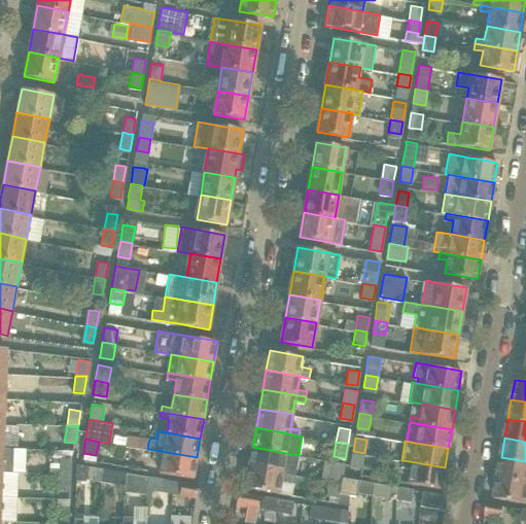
[(0,445),(0,469),(1,470),(12,470),(13,446),(2,446),(0,445)]
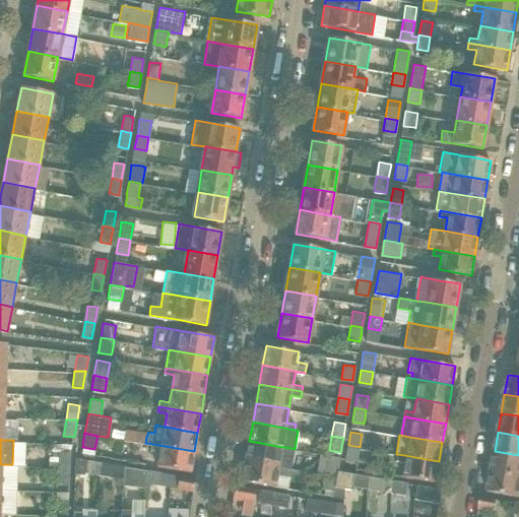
[(249,441),(246,460),(278,465),(288,467),(292,468),(295,449),(292,448),(282,447),(249,441)]
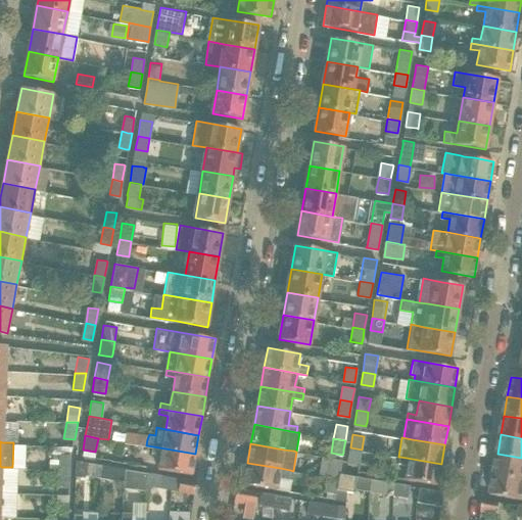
[(153,446),(152,453),(160,454),(157,468),(159,468),(172,470),(192,474),(195,454),(153,446)]
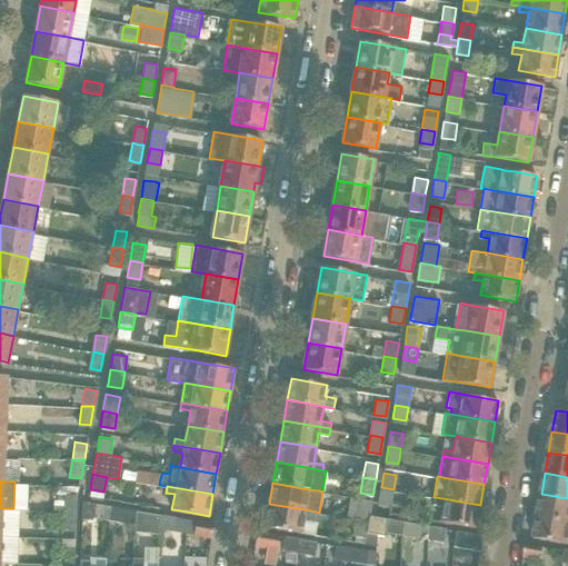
[(381,487),(379,504),(391,506),(394,489),(381,487)]
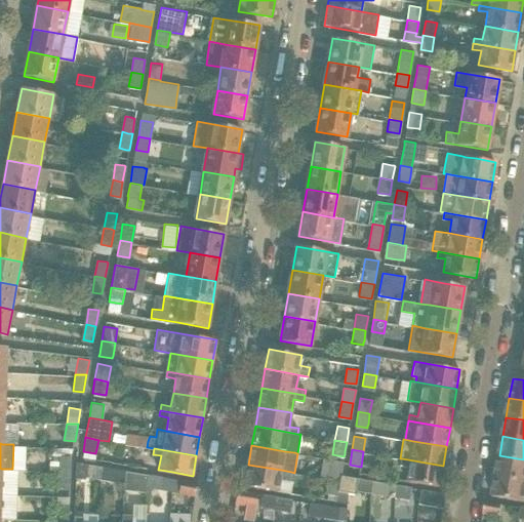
[(59,454),(58,471),(70,472),(71,454),(59,454)]
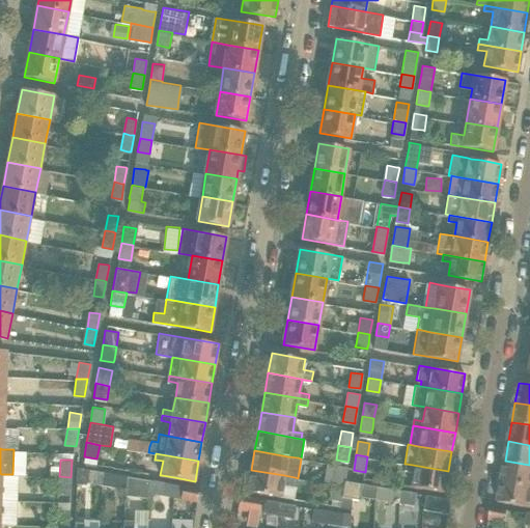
[(529,465),(505,461),(501,480),(529,484),(529,465)]
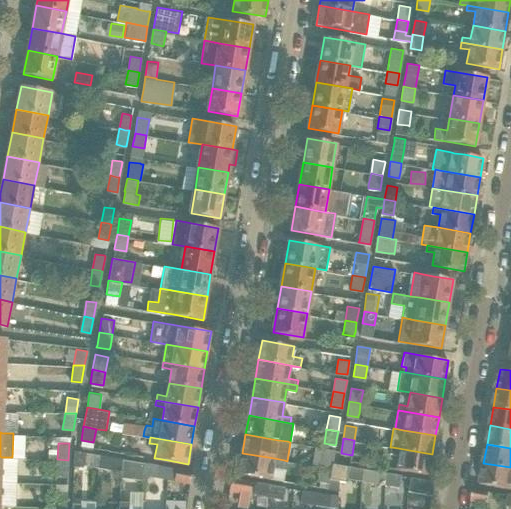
[(432,454),(392,447),(391,453),(399,454),(397,468),(429,473),(432,454)]
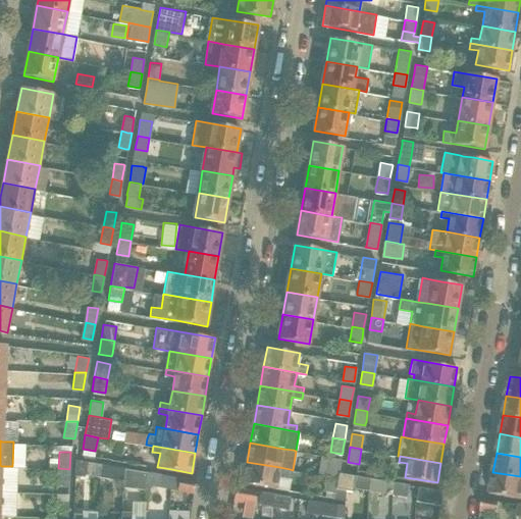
[(321,457),(318,474),(337,477),(339,477),(340,472),(342,460),(321,457)]
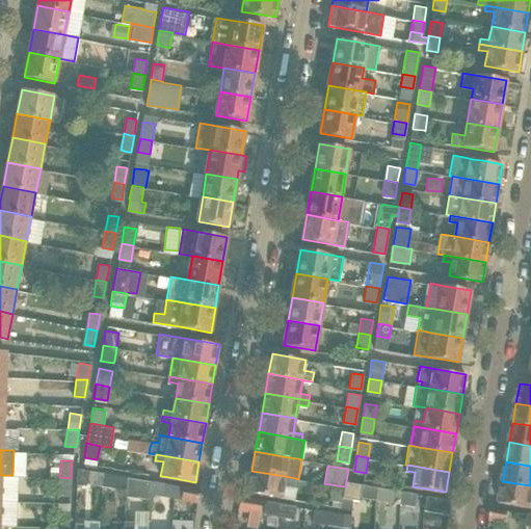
[(77,468),(77,480),(102,484),(104,473),(77,468)]
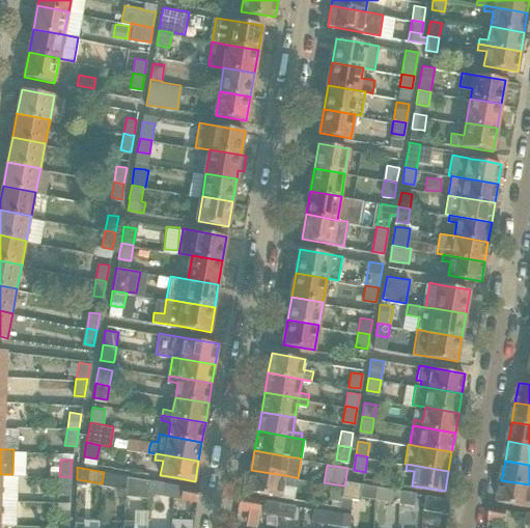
[(251,470),(248,490),(268,494),(281,496),(283,484),(296,487),(298,478),(295,477),(284,475),(251,470)]
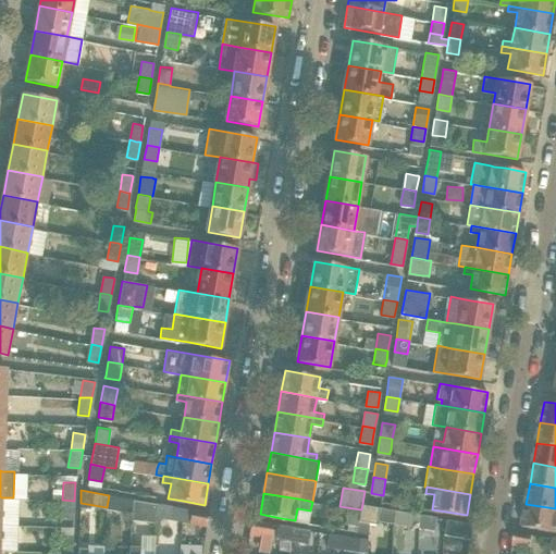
[(109,495),(107,507),(122,509),(124,497),(109,495)]
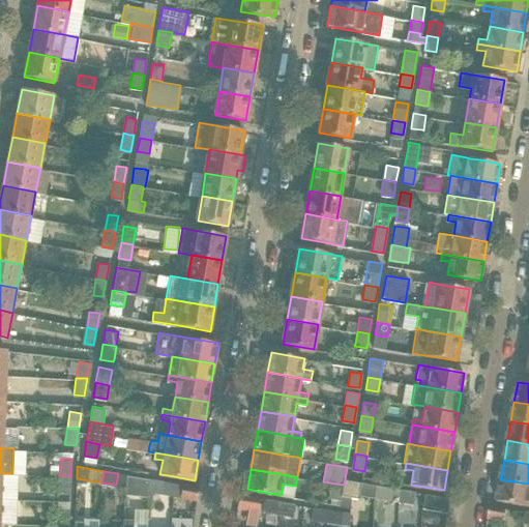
[(70,476),(59,475),(58,494),(69,494),(70,476)]
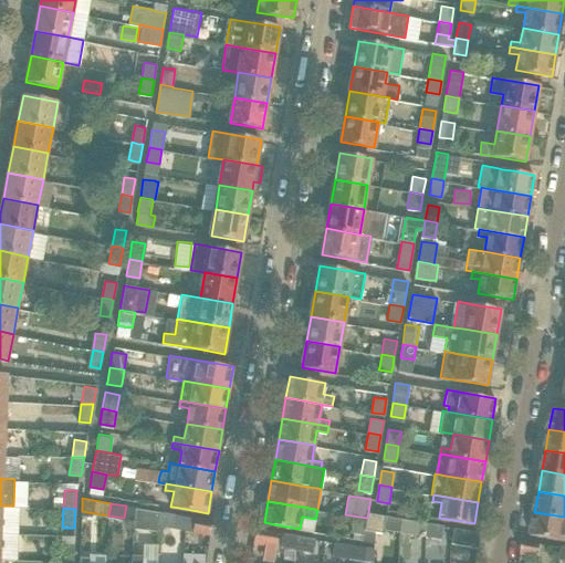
[(136,508),(135,522),(158,525),(158,524),(160,511),(136,508)]
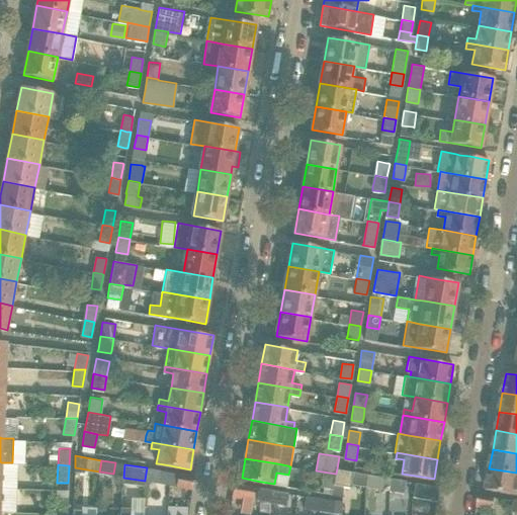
[(147,467),(145,480),(159,482),(161,470),(147,467)]
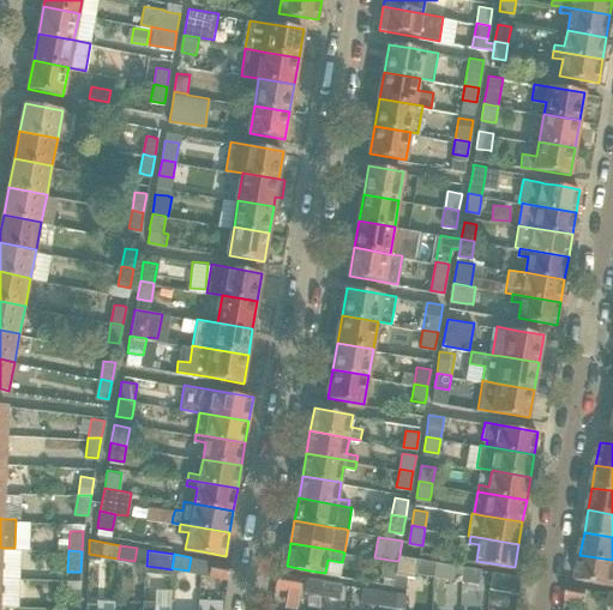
[(398,561),(397,572),(415,575),(418,559),(400,555),(398,561)]
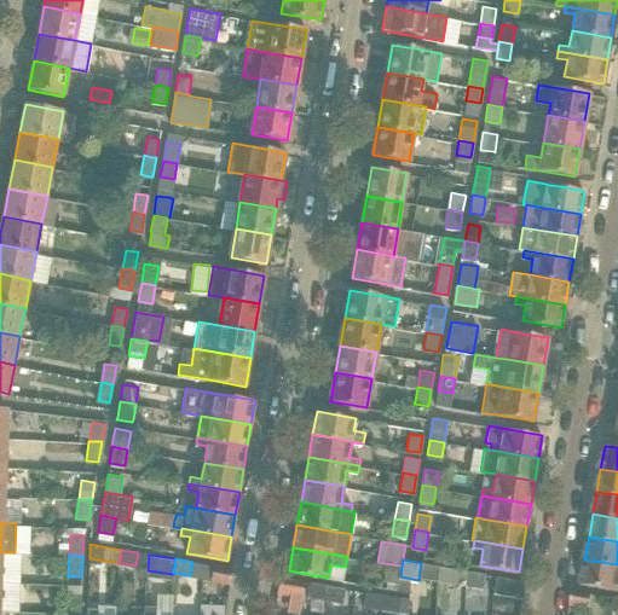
[(617,564),(584,560),(581,582),(605,586),(617,589),(617,564)]
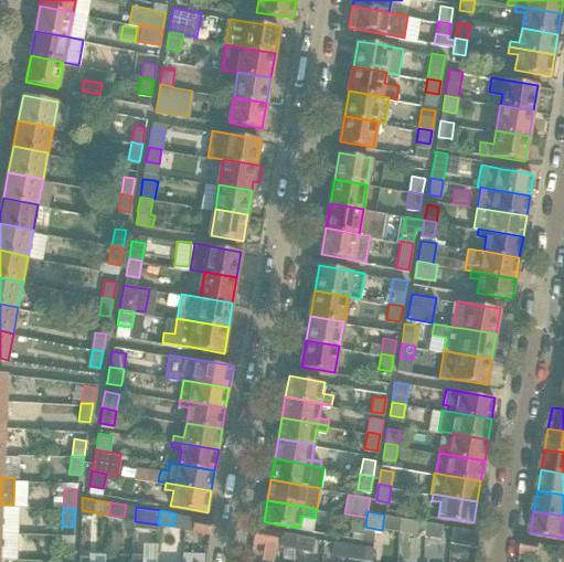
[(350,530),(361,532),(363,518),(352,516),(350,530)]
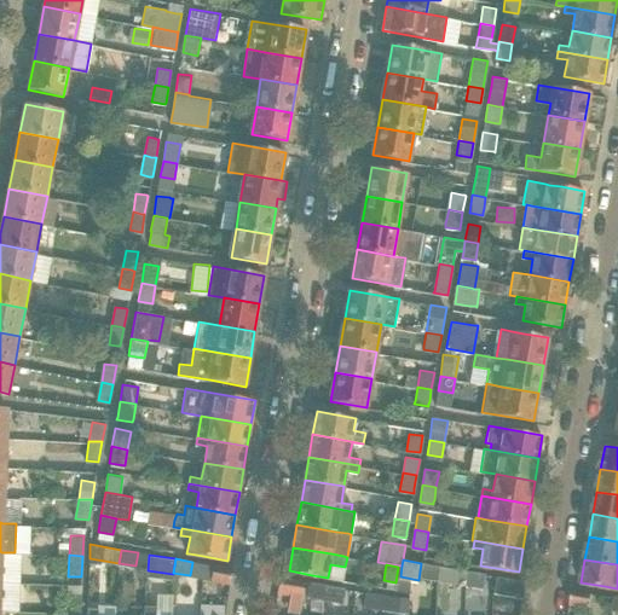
[(421,578),(437,580),(437,579),(439,567),(423,564),(421,578)]
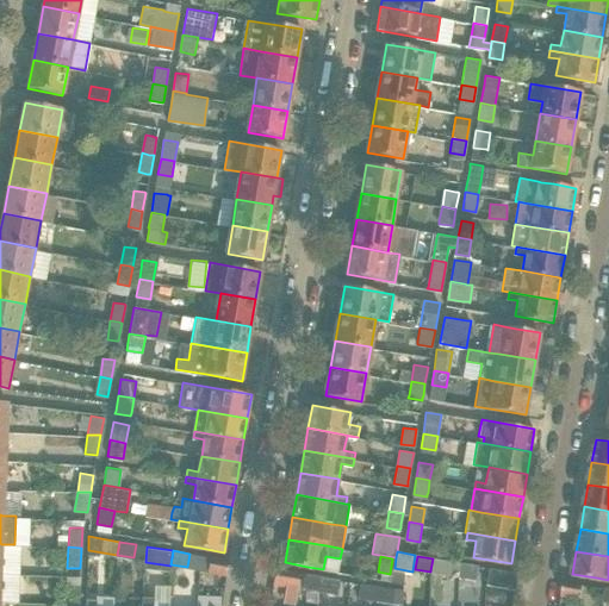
[(209,572),(227,574),(229,560),(211,557),(209,572)]
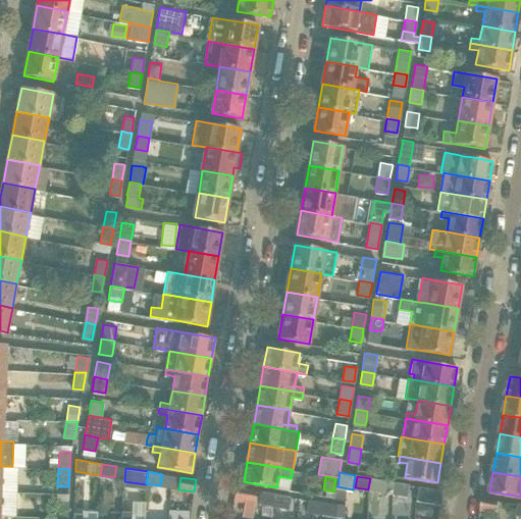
[(368,489),(393,494),(393,492),(395,482),(370,478),(368,488),(368,489)]
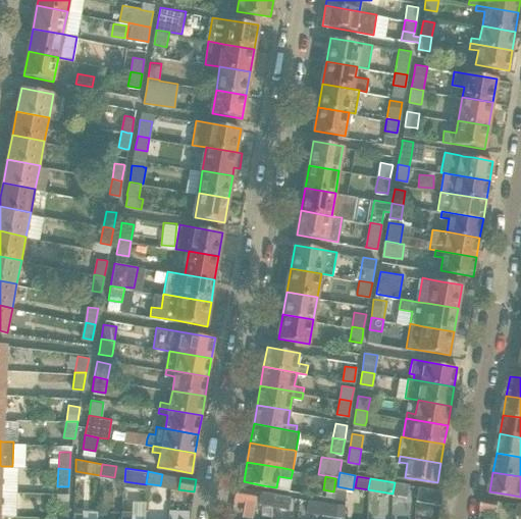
[(393,492),(393,494),(406,497),(408,484),(395,482),(393,492)]
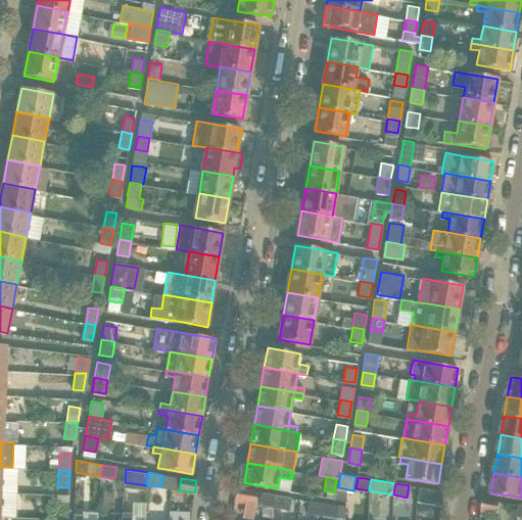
[(417,500),(441,504),(443,490),(420,486),(417,500)]
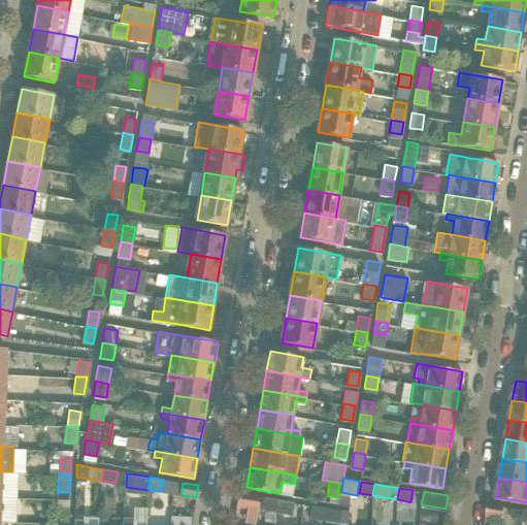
[(239,492),(237,503),(258,507),(260,496),(256,495),(239,492)]
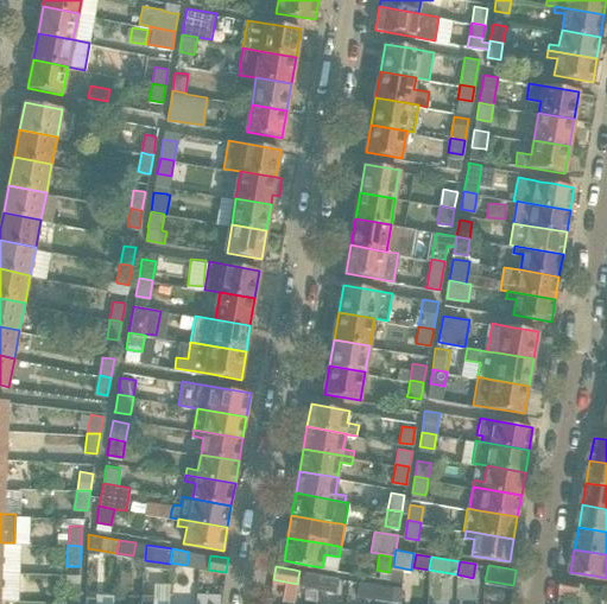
[(391,567),(390,579),(403,582),(403,568),(391,567)]
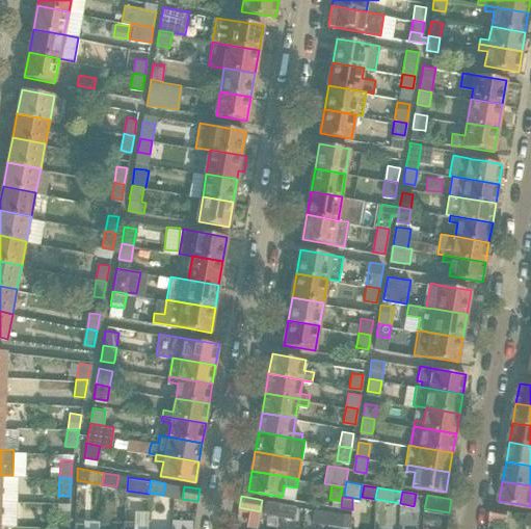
[(263,511),(280,514),(281,504),(265,502),(263,511)]
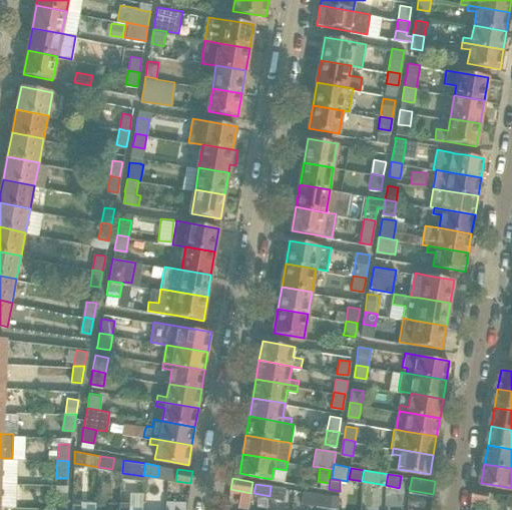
[(271,488),(270,496),(282,498),(285,498),(286,489),(286,488),(271,485),(271,486),(271,488)]
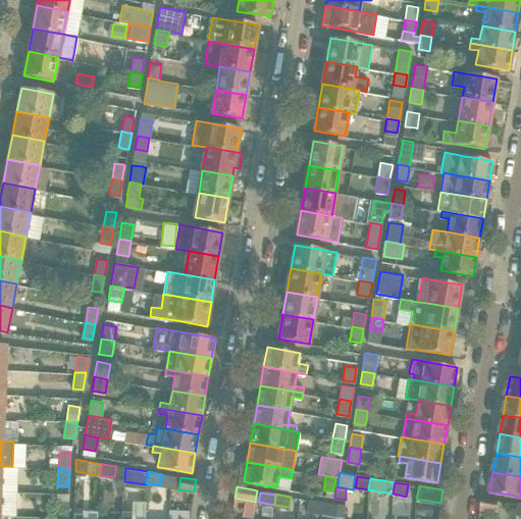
[(483,497),(481,509),(498,511),(500,500),(483,497)]
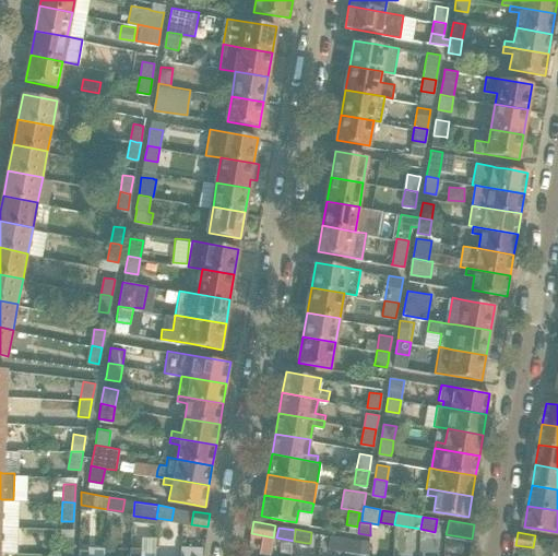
[(60,535),(60,554),(72,554),(72,536),(60,535)]
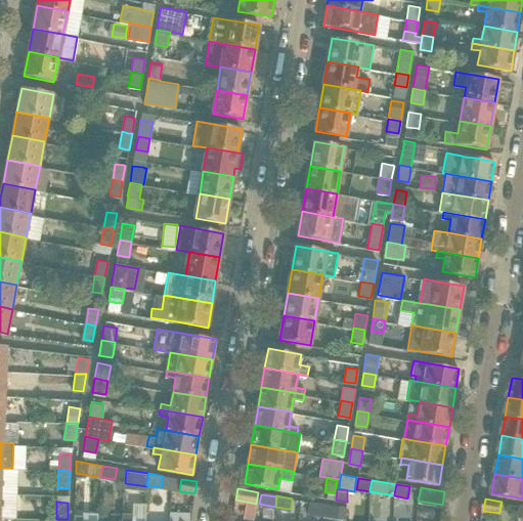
[(307,512),(322,515),(324,505),(309,502),(307,512)]
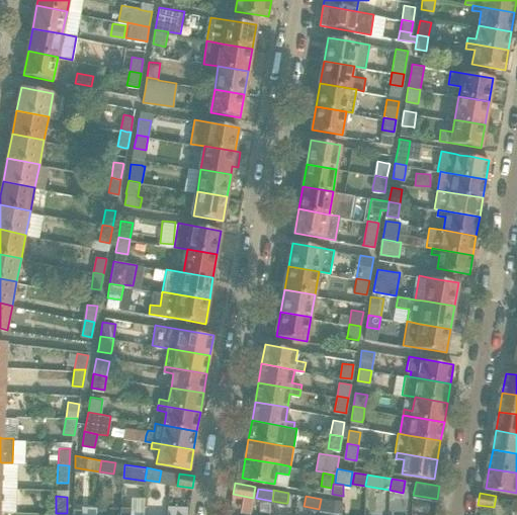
[(321,499),(319,509),(339,512),(342,513),(342,502),(341,502),(340,502),(321,499)]
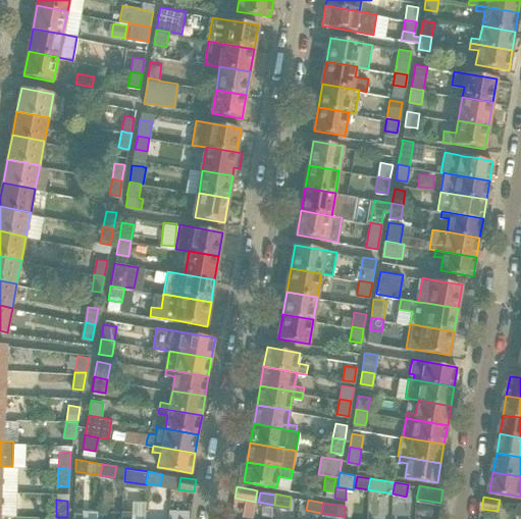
[(167,518),(189,518),(189,510),(172,509),(169,509),(168,509),(167,518)]
